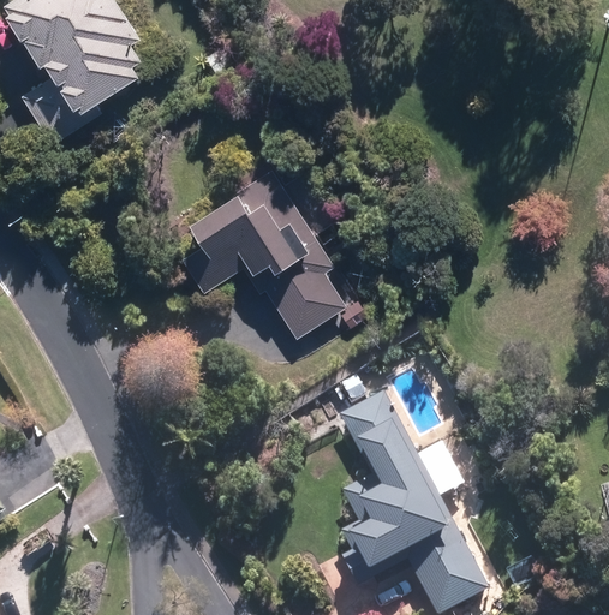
[(148,34),(126,0),(11,0),(11,1),(16,10),(12,11),(29,37),(30,36),(47,63),(52,60),(59,70),(21,94),(52,142),(101,111),(96,103),(145,72),(138,61),(148,57),(138,41),(148,34)]
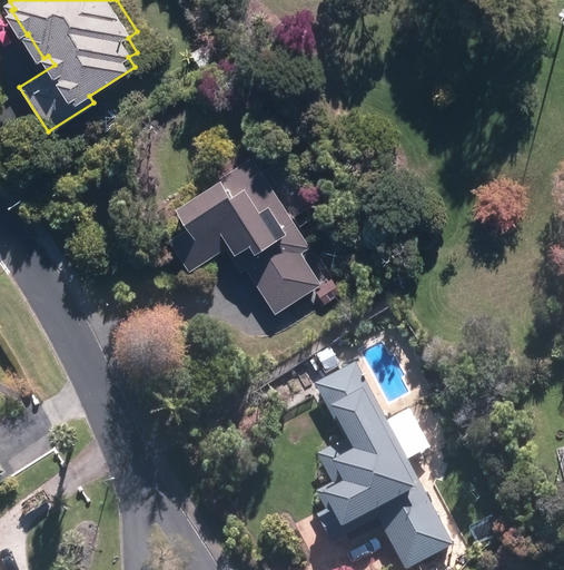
[(310,246),(251,155),(218,177),(220,180),(182,205),(194,223),(170,237),(190,269),(226,246),(241,271),(246,267),(275,312),(322,282),(302,251),(310,246)]
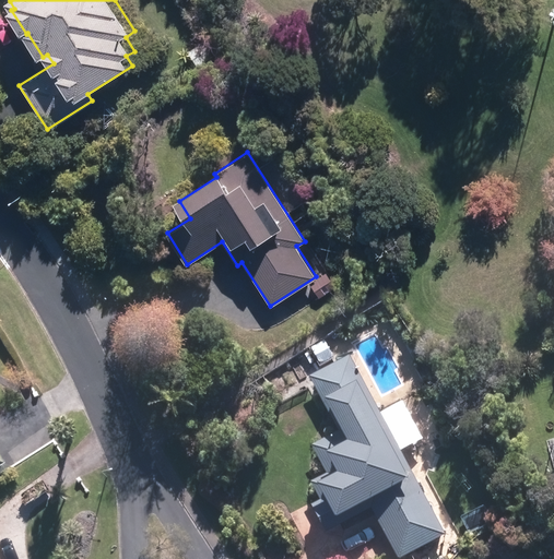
[(332,286),(326,274),(310,283),(313,286),(304,290),(309,299),(332,286)]
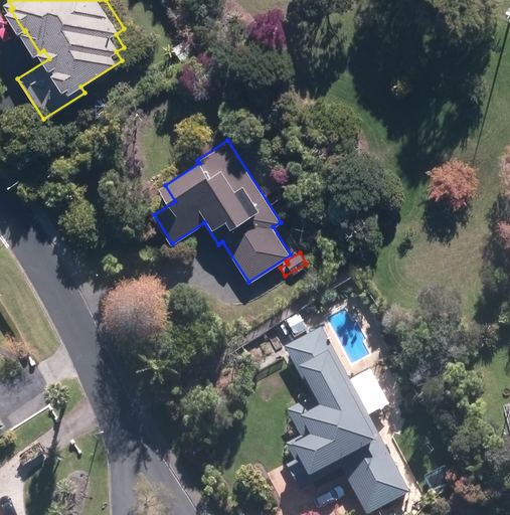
[(307,331),(297,313),(285,321),(294,337),(307,331)]
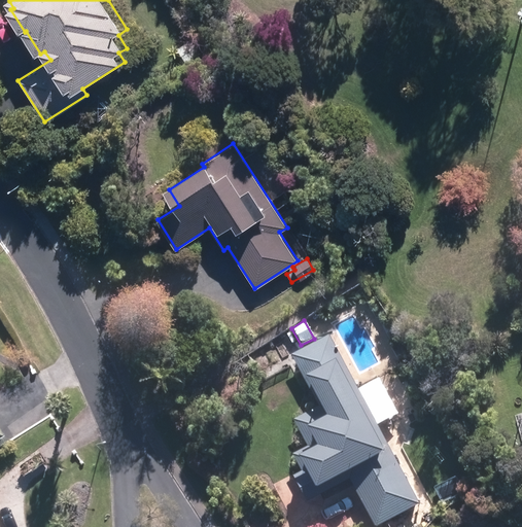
[(376,526),(419,503),(329,335),(291,355),(318,407),(293,420),(308,447),(292,455),(302,472),(294,477),(308,502),(350,480),(375,526),(376,526)]
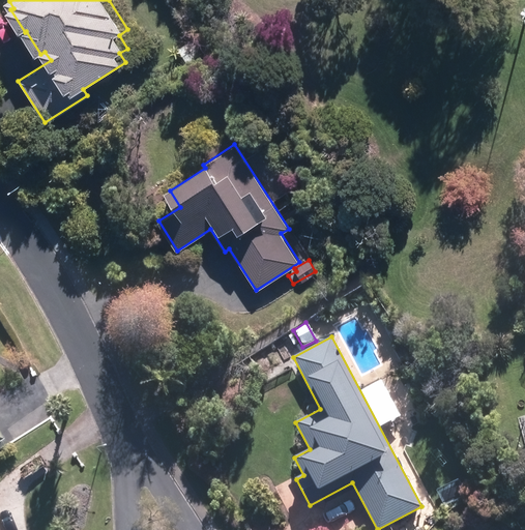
All buildings are outlined.
